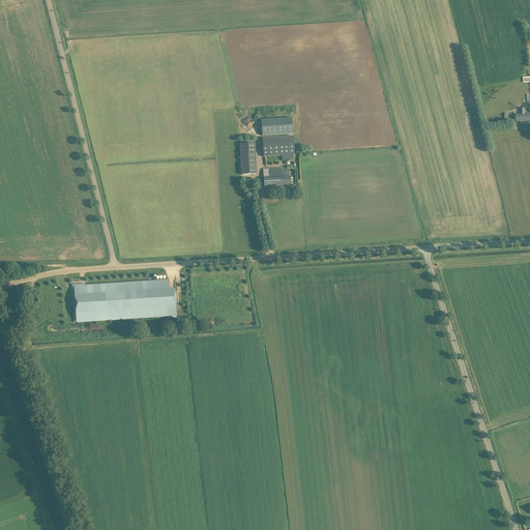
[(529,113),(517,114),(517,121),(529,121),(529,113)]
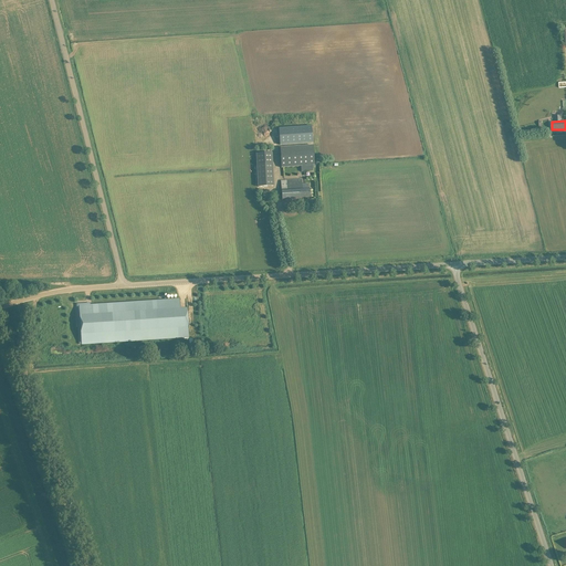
[(312,126),(279,128),(280,145),(313,143),(312,126)]
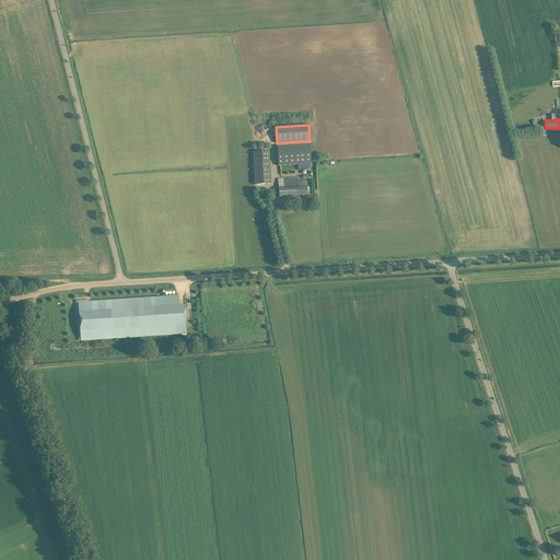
[(299,171),(310,171),(310,165),(312,165),(311,146),(278,147),(279,167),(299,166),(299,171)]
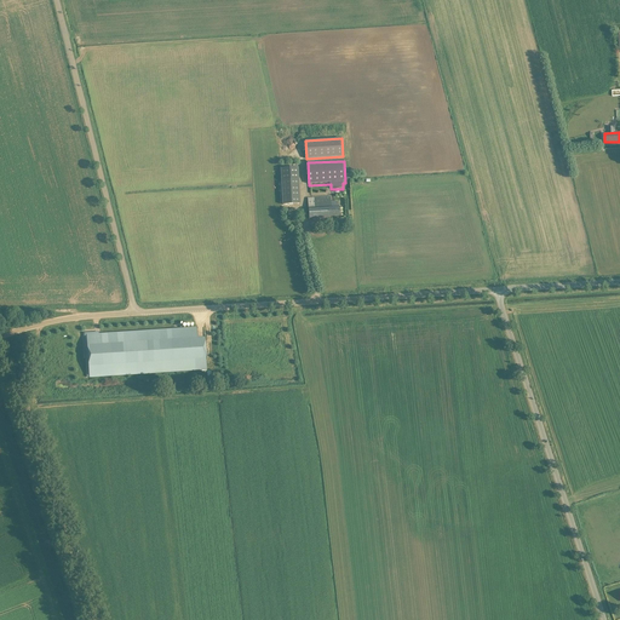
[(300,204),(298,179),(281,181),(283,205),(300,204)]
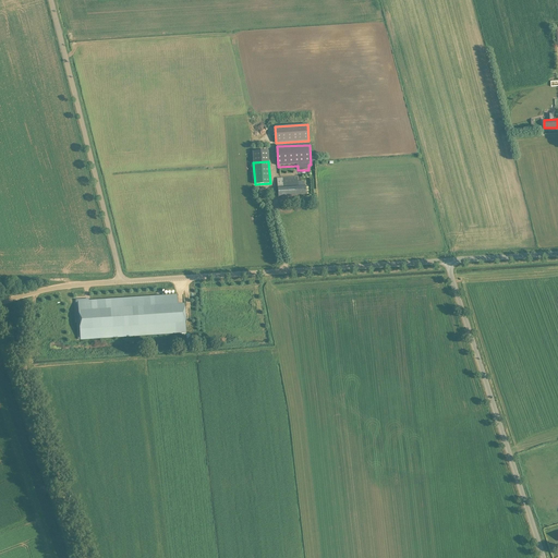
[(277,178),(278,192),(278,197),(306,195),(305,185),(299,186),(298,177),(292,178),(292,176),(288,176),(288,178),(277,178)]
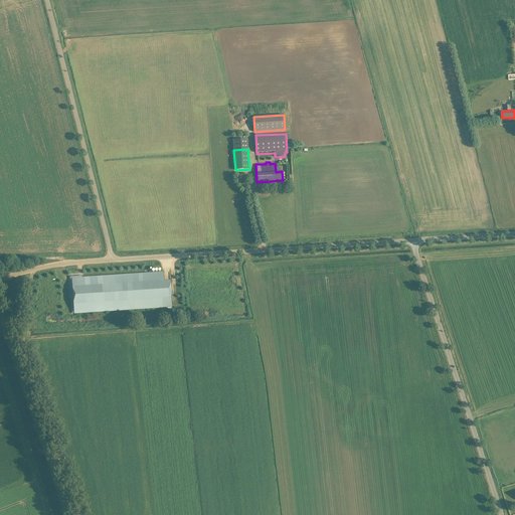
[(82,276),(69,277),(72,313),(74,313),(74,314),(172,308),(170,281),(164,281),(164,272),(82,277),(82,276)]
